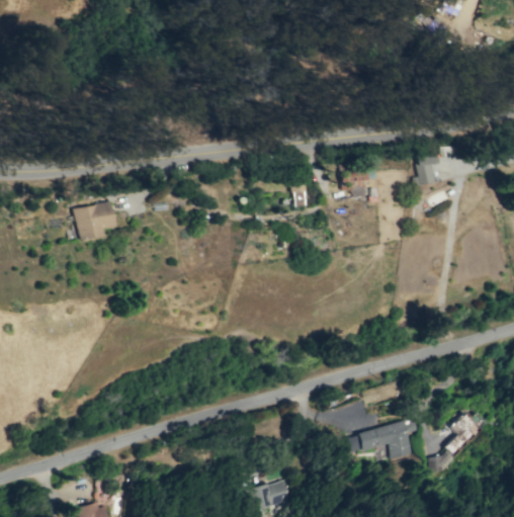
[(440,164),(438,152),(417,155),(421,185),(435,183),(432,165),(440,164)]
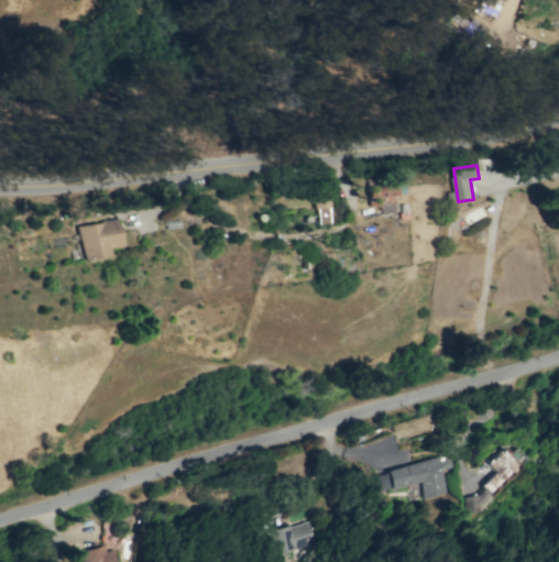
[(398,186),(370,186),(370,207),(383,207),(383,213),(398,213),(398,186)]
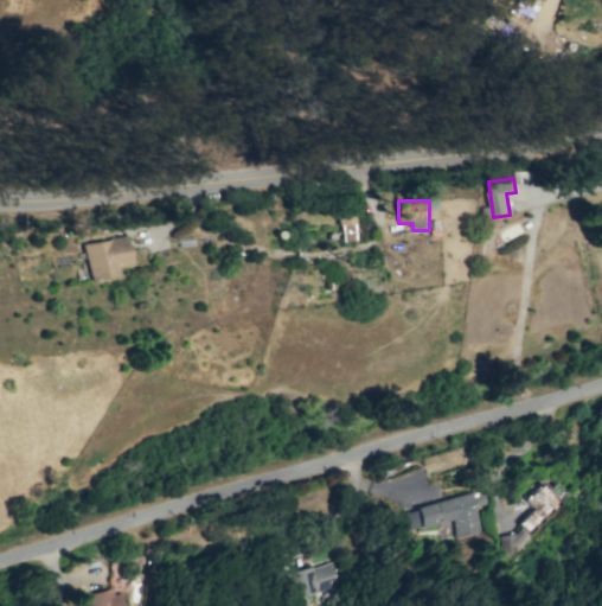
[(120,268),(134,266),(130,237),(87,244),(93,281),(121,276),(120,268)]
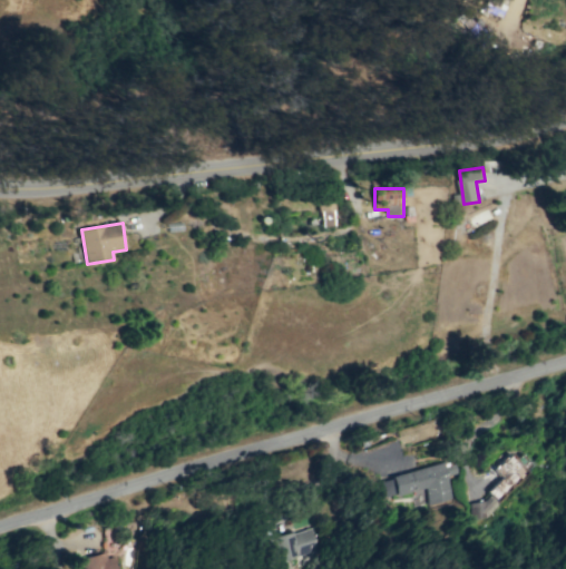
[(533,472),(510,451),(494,469),(503,477),(488,492),(503,506),(533,472)]
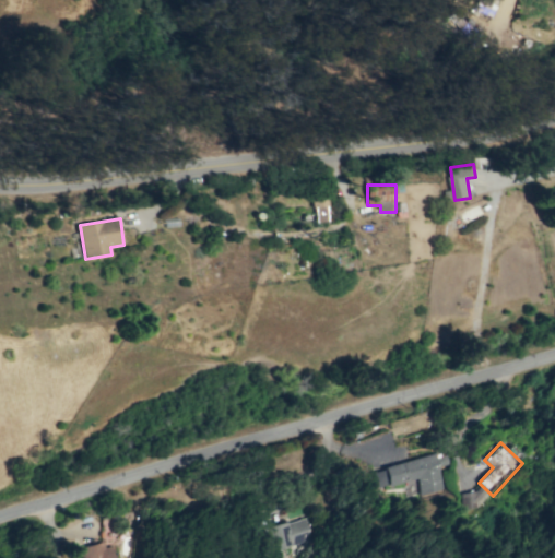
[(423,496),(446,490),(440,467),(449,465),(446,452),(381,469),(386,488),(420,479),(423,496)]
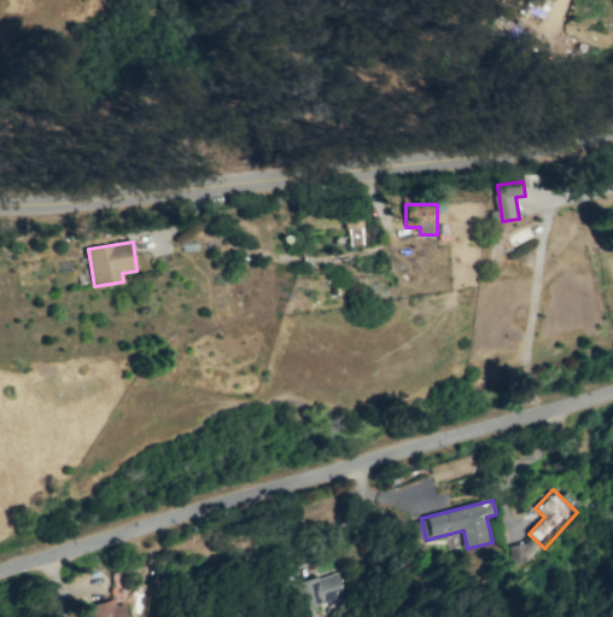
[(513,546),(514,562),(537,559),(536,542),(513,546)]
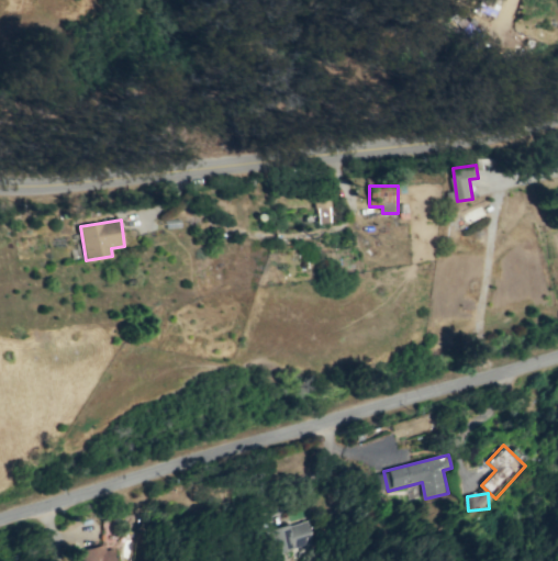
[(317,542),(310,519),(270,533),(278,556),(317,542)]
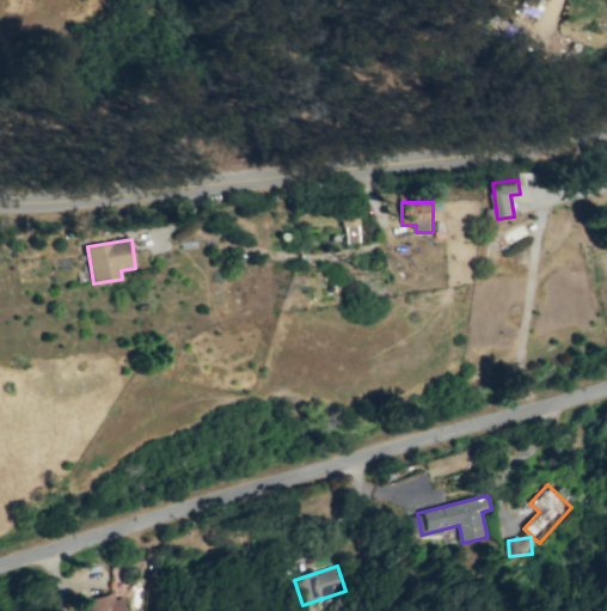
[(130,610),(128,598),(118,600),(116,594),(91,599),(93,610),(130,610)]
